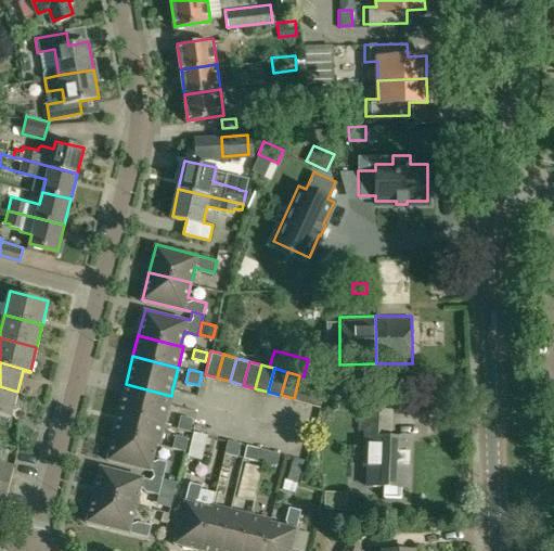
[(294,398),(306,402),(312,379),(304,376),(299,375),(294,398)]
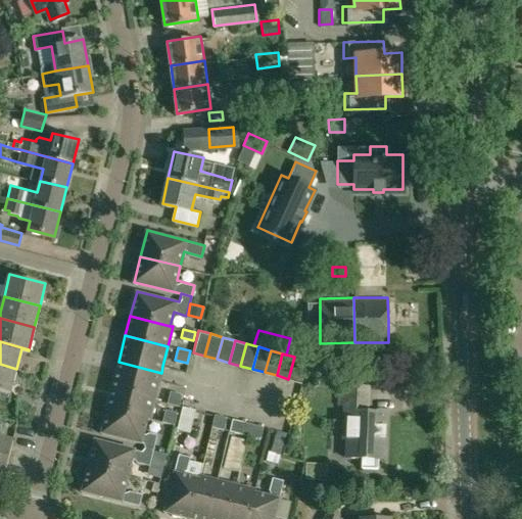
[(288,379),(300,382),(306,360),(294,357),(288,379)]
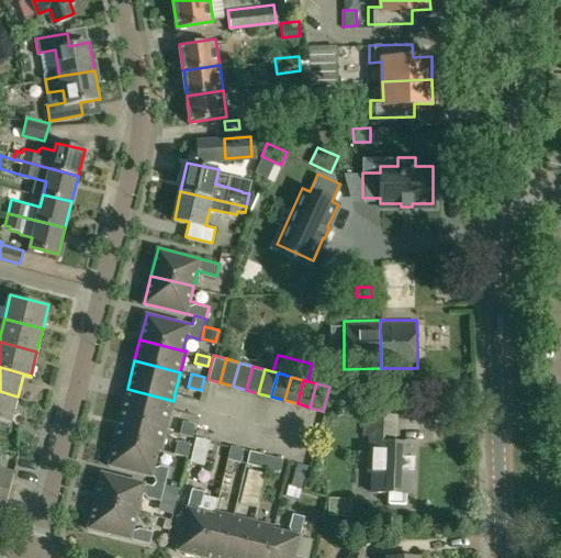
[(127,389),(121,416),(166,428),(174,401),(127,389)]
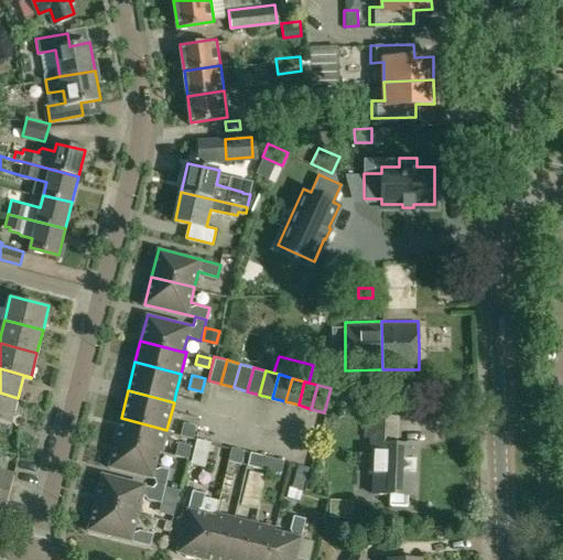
[(214,390),(207,416),(250,427),(251,420),(260,422),(266,402),(214,390)]
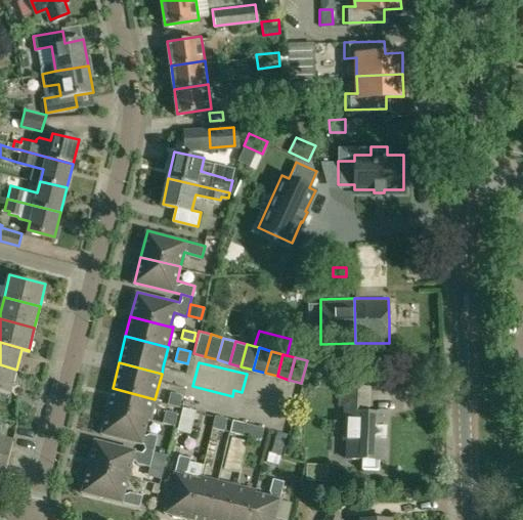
[(0,389),(10,392),(16,370),(0,364),(0,389)]
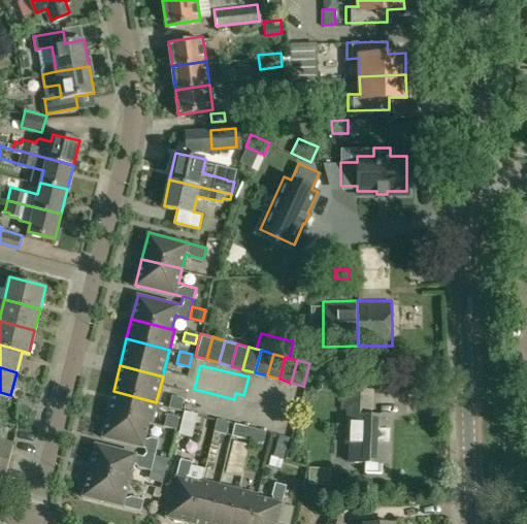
[(386,461),(389,415),(368,414),(370,388),(348,387),(346,430),(350,431),(349,459),(364,460),(364,469),(380,470),(380,460),(386,461)]
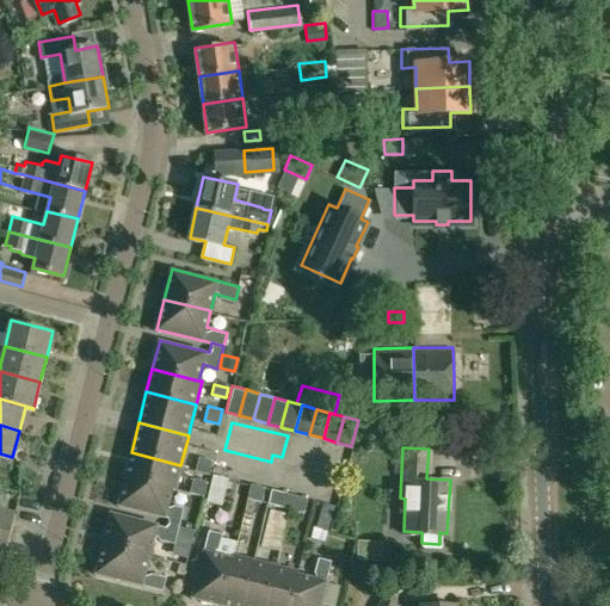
[(131,452),(125,474),(172,486),(176,487),(180,465),(131,452)]
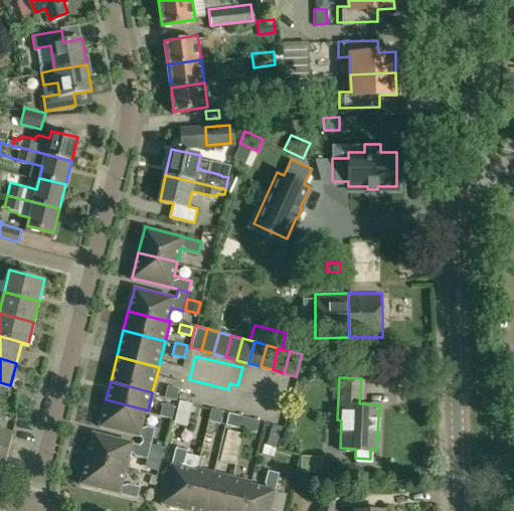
[(179,386),(167,383),(164,395),(176,398),(179,386)]
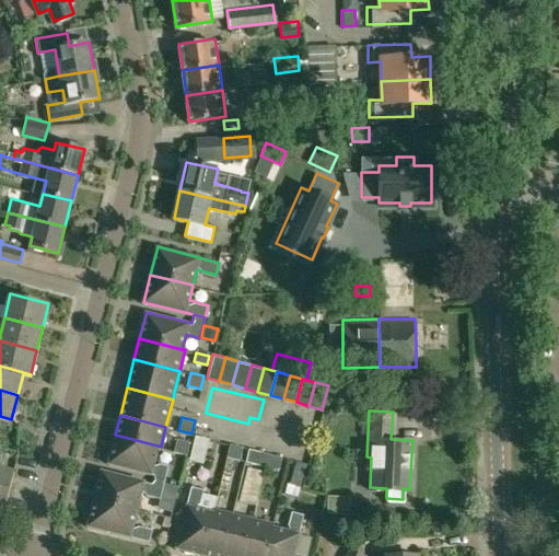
[(209,437),(196,432),(189,456),(204,460),(209,437)]
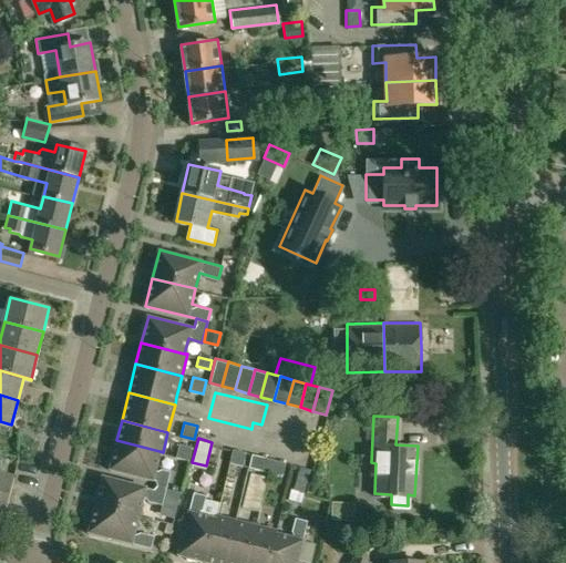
[(155,479),(153,488),(165,491),(170,470),(156,467),(160,451),(116,440),(110,468),(155,479)]
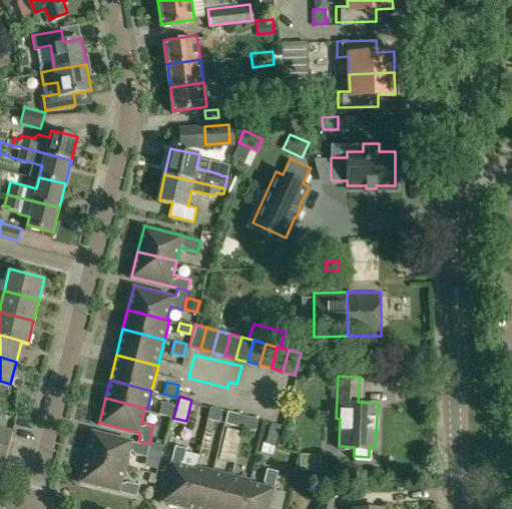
[(158,412),(170,415),(173,403),(161,400),(158,412)]
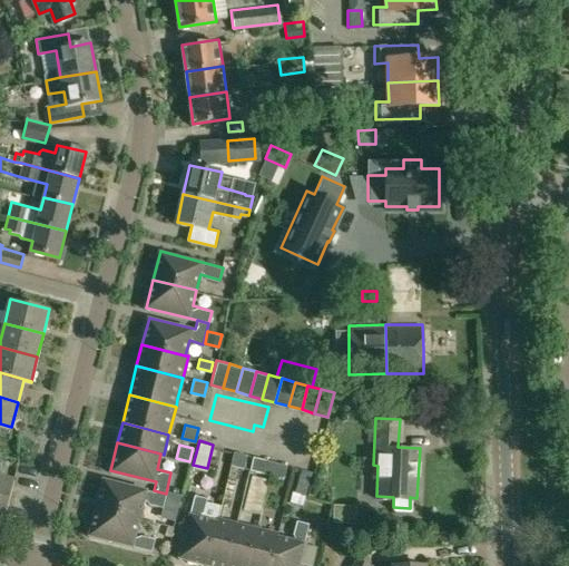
[(244,467),(246,454),(234,450),(231,464),(244,467)]
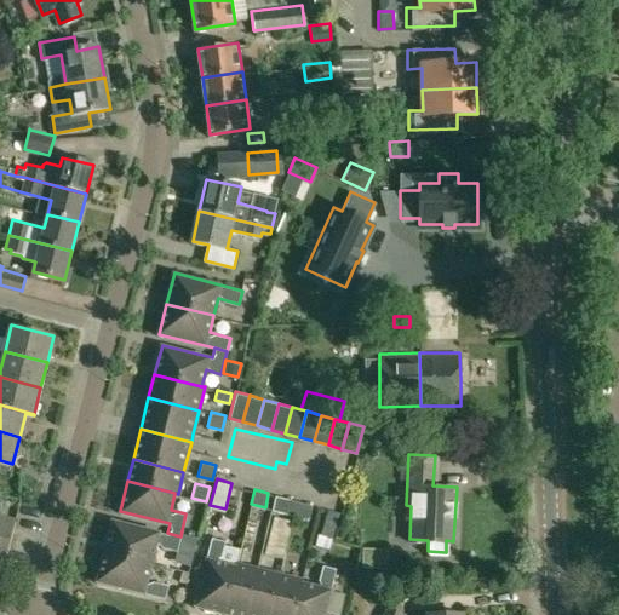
[(285,512),(296,515),(299,501),(288,498),(285,512)]
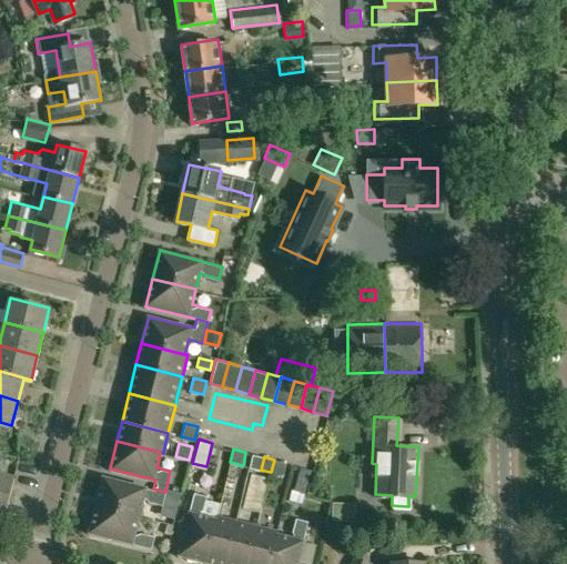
[(282,475),(285,462),(274,460),(271,472),(282,475)]
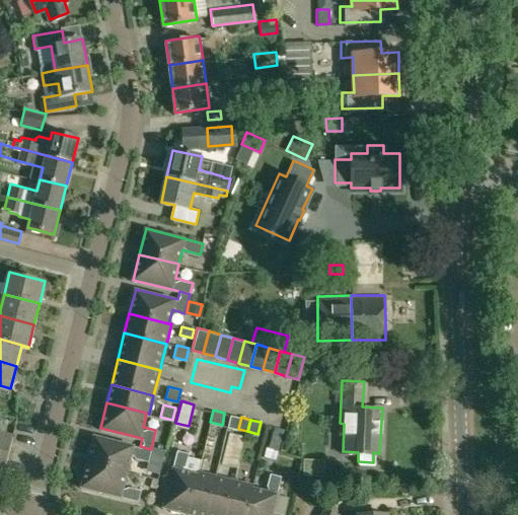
[(277,449),(282,432),(272,429),(268,447),(265,446),(263,452),(269,454),(270,447),(277,449)]
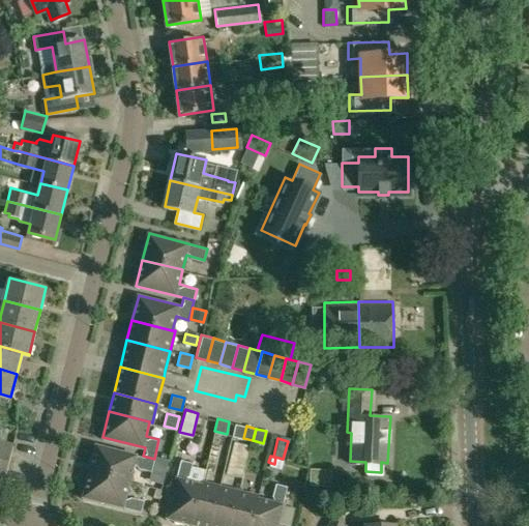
[(0,485),(2,486),(13,444),(0,440),(0,485)]
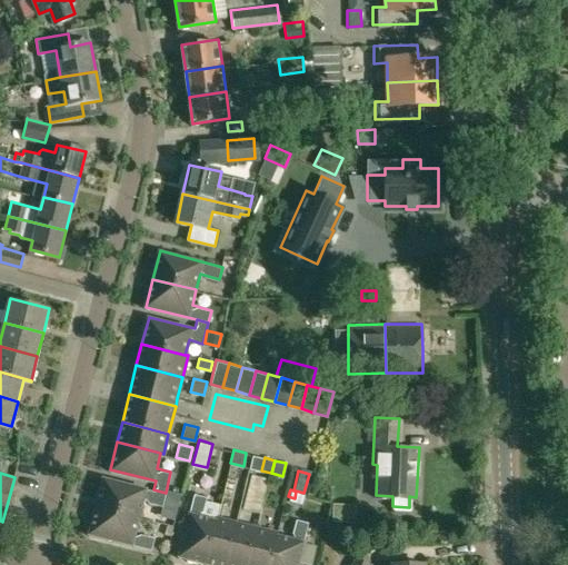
[(250,473),(241,507),(258,511),(268,477),(250,473)]
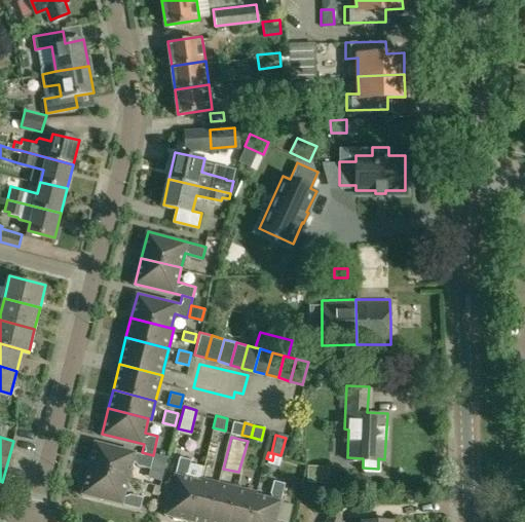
[(153,455),(142,452),(95,440),(88,464),(128,475),(132,461),(150,467),(153,455)]
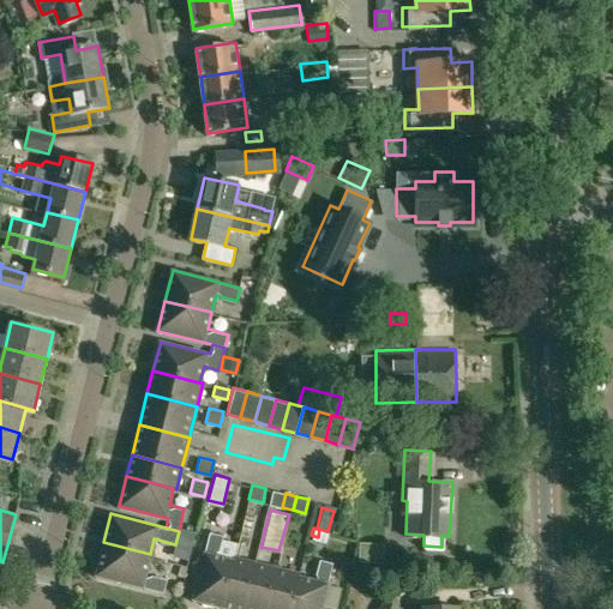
[(192,598),(216,604),(228,558),(217,555),(222,534),(209,531),(192,598)]
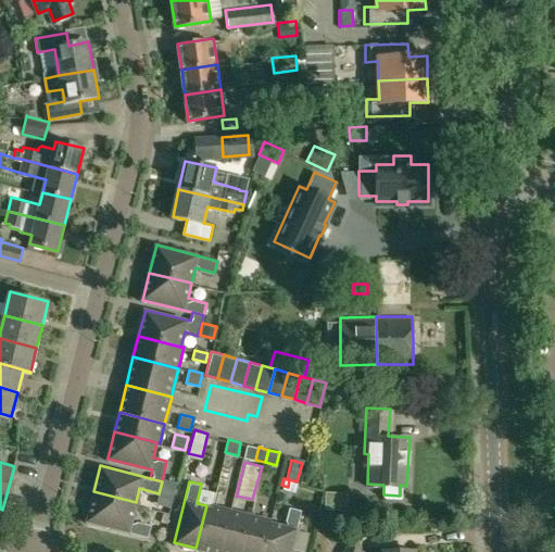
[(218,501),(218,486),(203,486),(203,501),(218,501)]
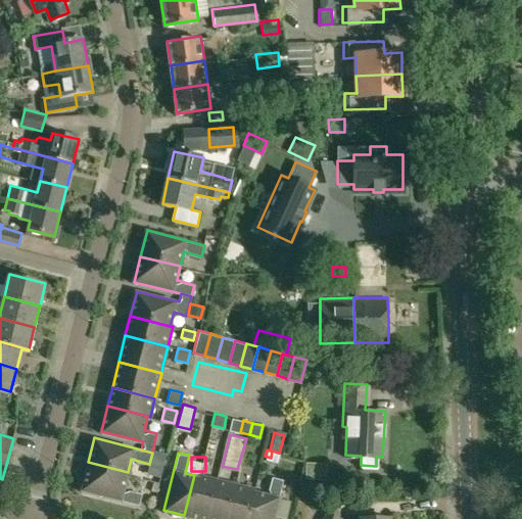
[(124,487),(128,472),(88,462),(81,489),(139,504),(142,492),(124,487)]
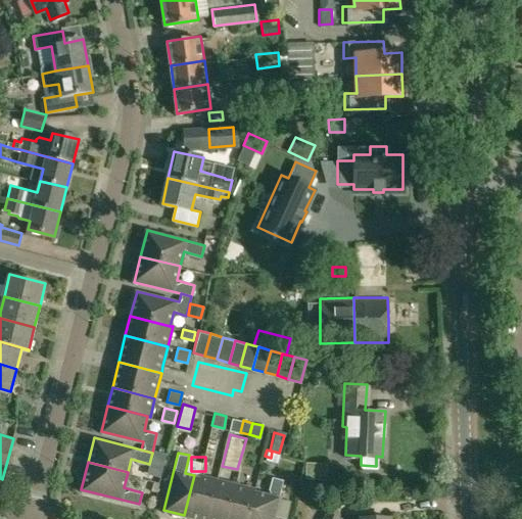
[(184,515),(198,518),(205,518),(216,478),(199,473),(198,476),(194,475),(184,515)]
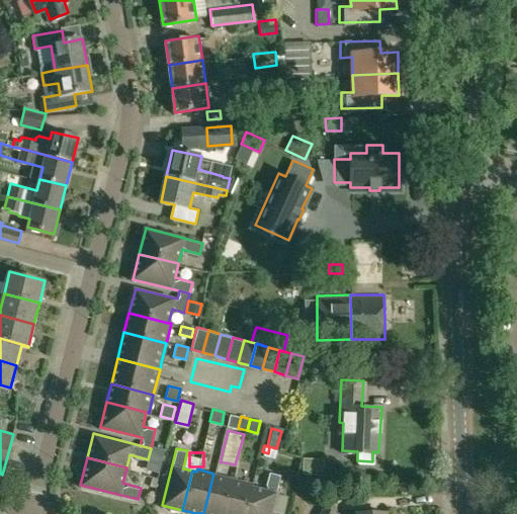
[(264,489),(255,487),(247,513),(269,513),(280,474),(269,470),(264,489)]
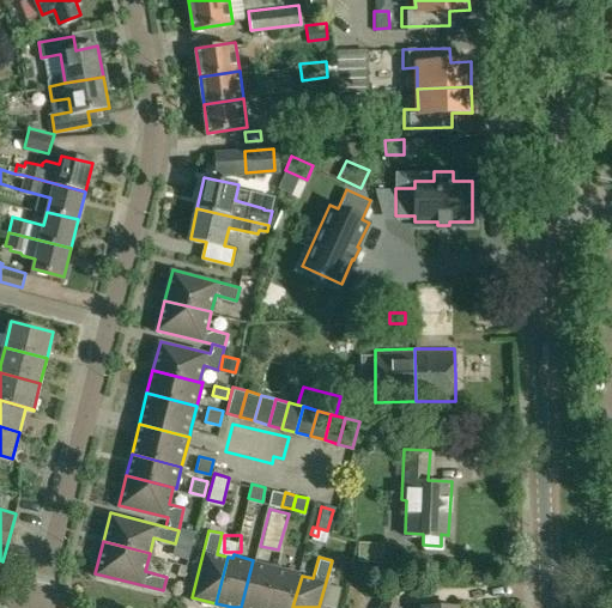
[(241,607),(266,607),(278,566),(253,560),(241,607)]
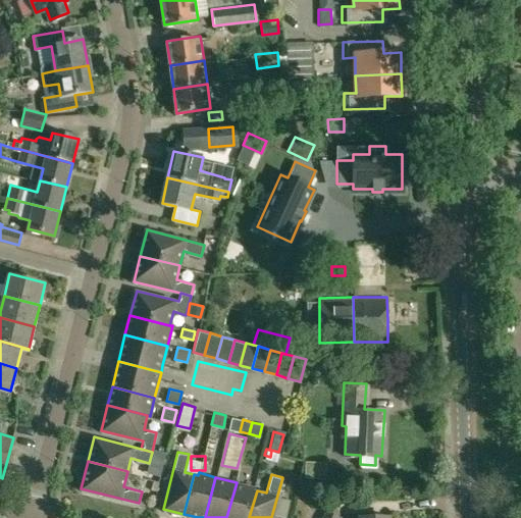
[(254,486),(237,482),(226,517),(249,517),(257,490),(253,489),(254,486)]
